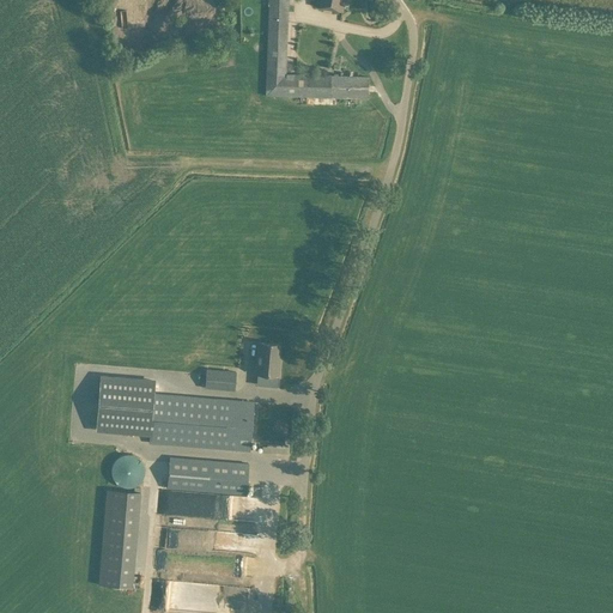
[(357,98),(369,98),(369,77),(285,74),(287,0),(268,0),(266,96),(357,98)]
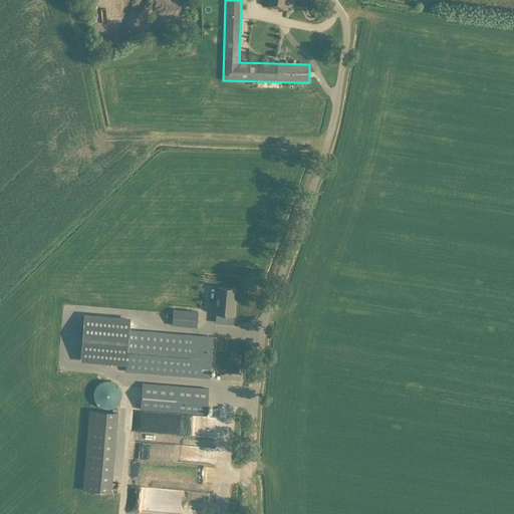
[(265,0),(264,5),(287,10),(288,0),(265,0)]
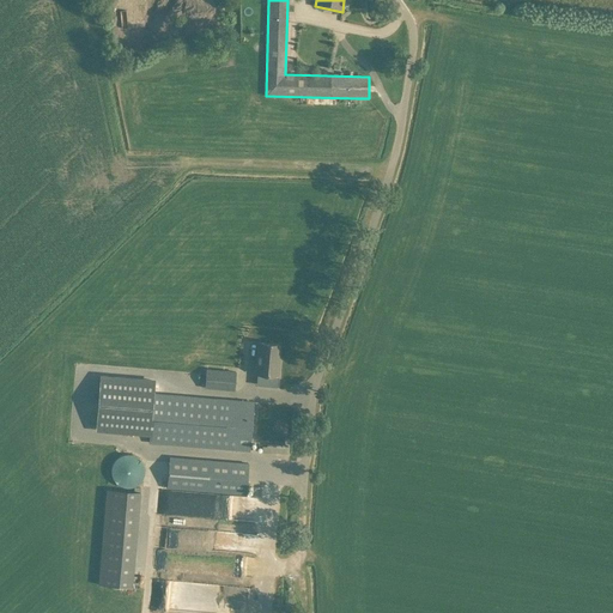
[(254,374),(278,376),(279,358),(278,358),(279,345),(258,343),(254,374)]
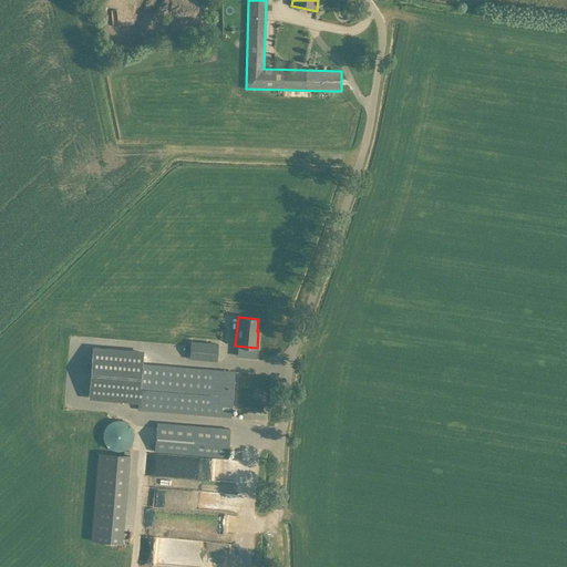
[(189,359),(217,361),(218,343),(192,341),(189,359)]
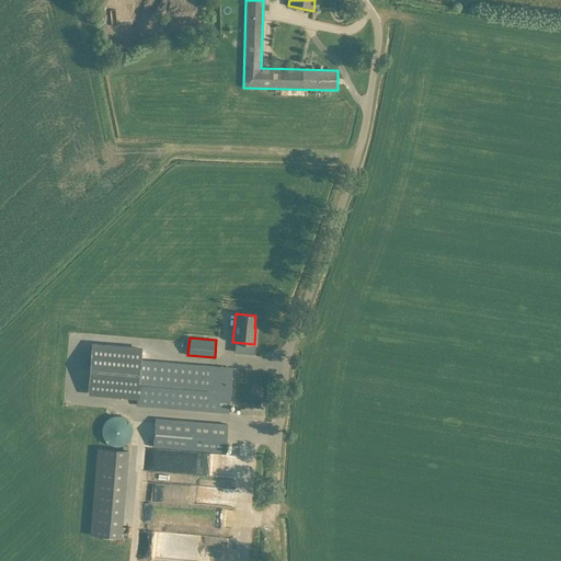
[(137,405),(228,412),(232,368),(140,361),(141,346),(92,342),(88,395),(138,399),(137,405)]
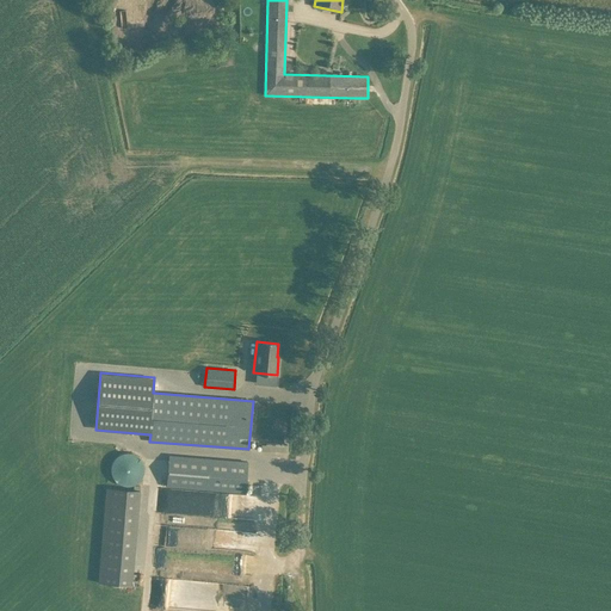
[(261,451),(288,454),(289,436),(284,436),(283,445),(261,444),(261,451)]
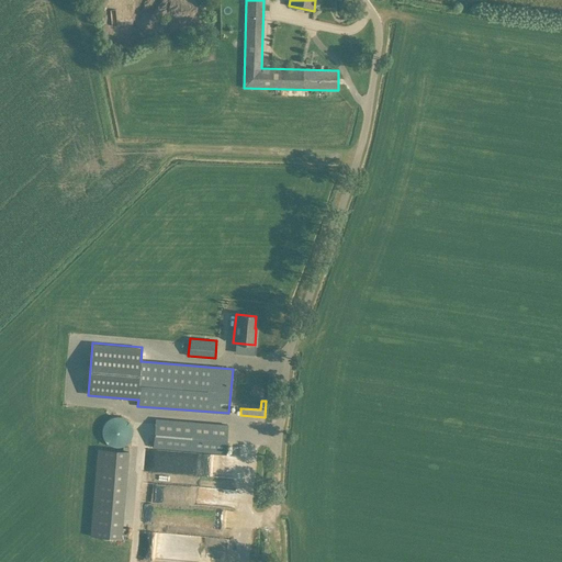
[(114,447),(116,447),(119,447),(121,446),(123,446),(125,445),(127,442),(130,441),(131,439),(132,437),(133,434),(133,430),(133,428),(132,426),(130,424),(130,422),(127,420),(126,418),(124,417),(122,417),(120,416),(116,416),(114,417),(112,417),(110,418),(108,420),(105,422),(104,424),(103,426),(102,429),(102,433),(103,436),(103,437),(104,439),(107,441),(108,444),(109,445),(111,446),(114,447)]
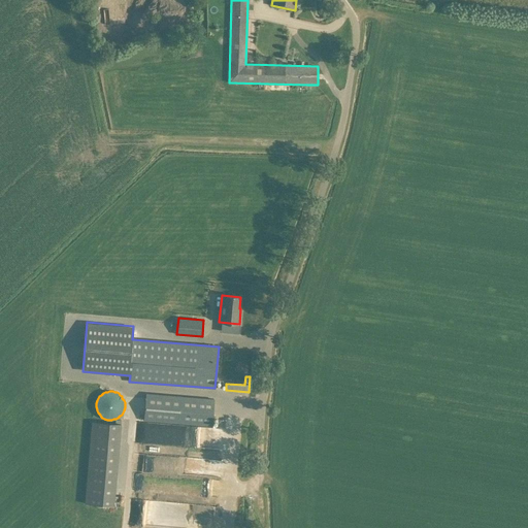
[(143,421),(211,427),(211,426),(213,399),(145,394),(143,421)]
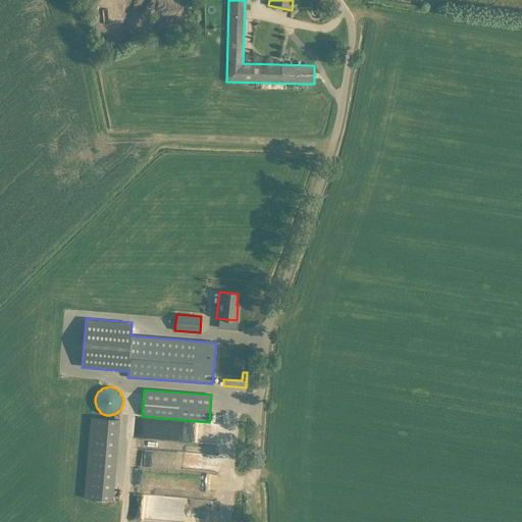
[(84,498),(112,500),(119,419),(91,416),(84,498)]
